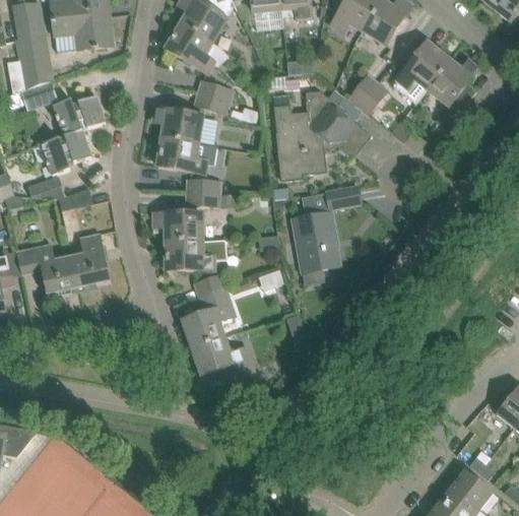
[(67,0),(50,2),(53,35),(80,31),(81,31),(82,48),(111,45),(106,0),(84,0),(84,2),(76,3),(76,0),(67,0)]
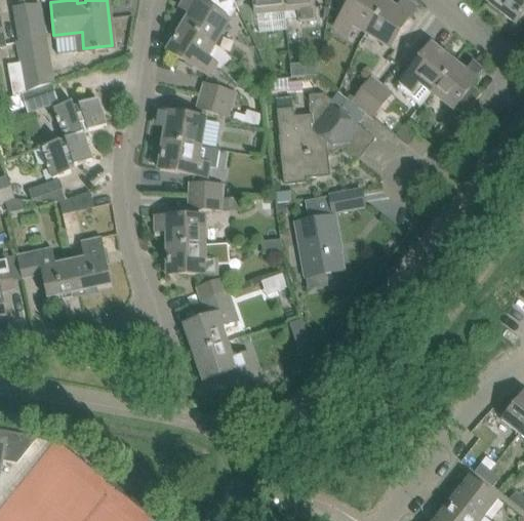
[(183,0),(179,5),(190,11),(183,24),(213,42),(228,17),(224,15),(234,0),(220,5),(218,0),(203,0),(202,2),(198,0),(183,0)]
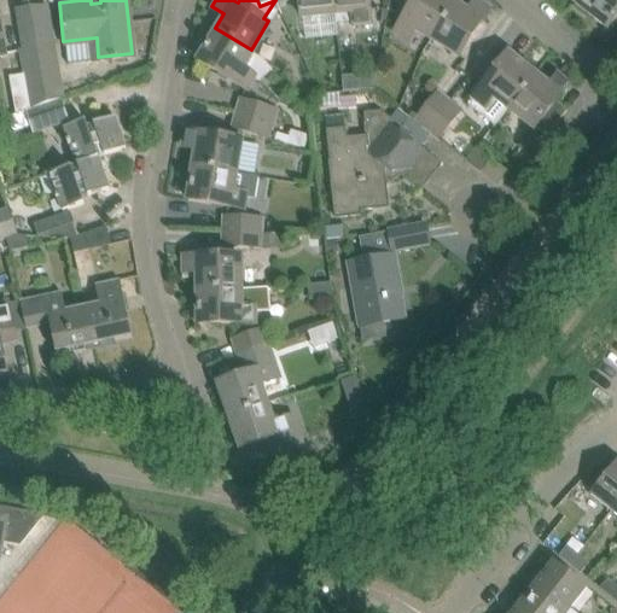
[(300,0),(301,13),(335,10),(333,0),(300,0)]
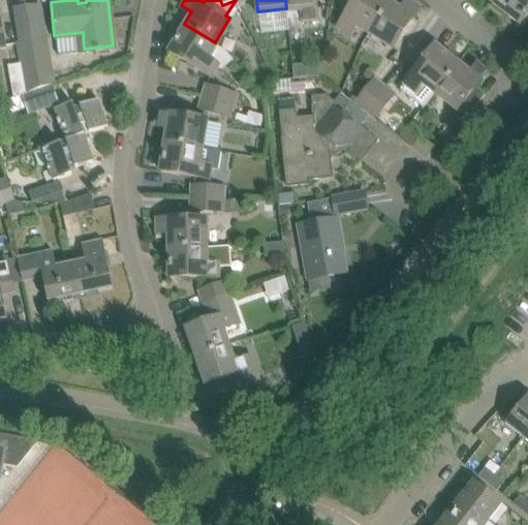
[(285,0),(286,8),(286,16),(302,14),(302,18),(316,17),(314,0),(285,0)]
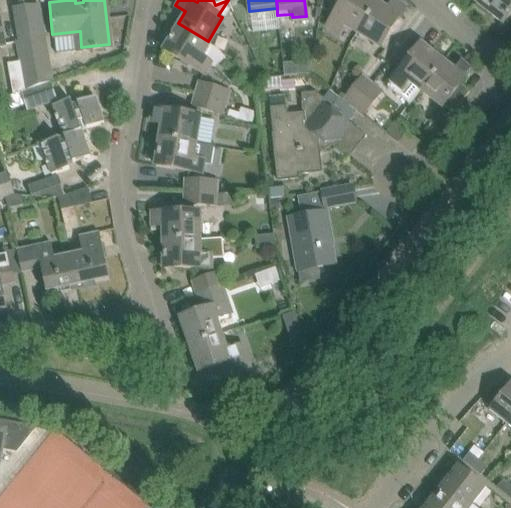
[(343,21),(355,29),(373,0),(340,0),(326,23),(337,30),(343,21)]
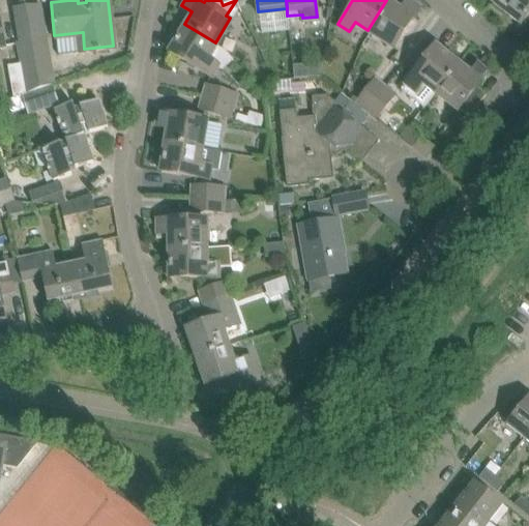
[(386,0),(368,30),(392,46),(418,4),(411,0),(404,0),(400,7),(389,0),(386,0)]
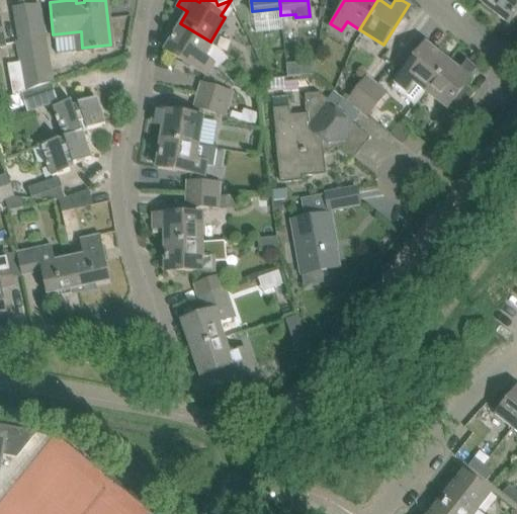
[(483,0),(481,3),(491,10),(493,8),(508,20),(516,8),(516,0),(483,0)]
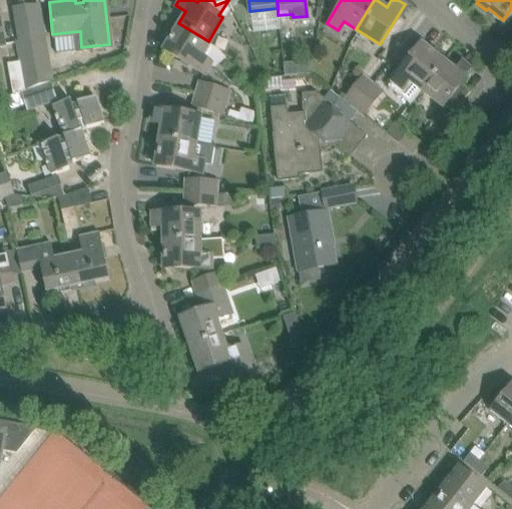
[(17,38),(20,58),(25,87),(49,79),(50,78),(37,3),(12,6),(18,38),(17,38)]
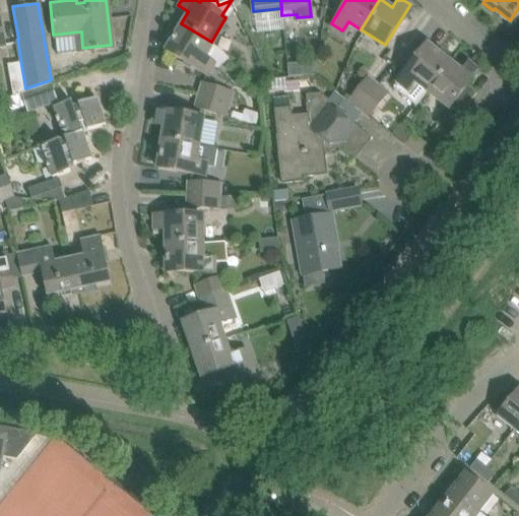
[(181,23),(166,48),(206,72),(211,63),(213,65),(224,55),(217,46),(211,42),(181,23)]
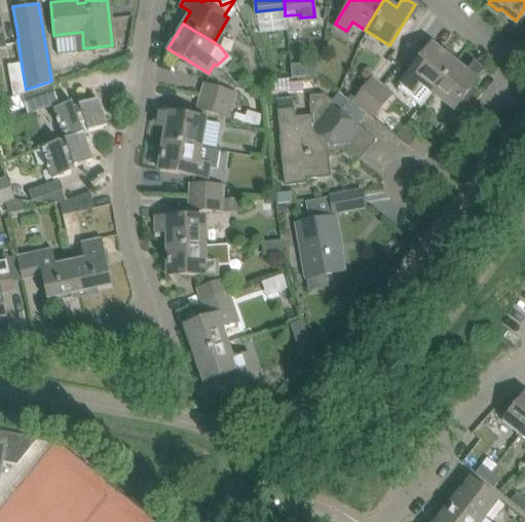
[(430,42),(398,84),(420,103),(430,88),(453,60),(430,42)]
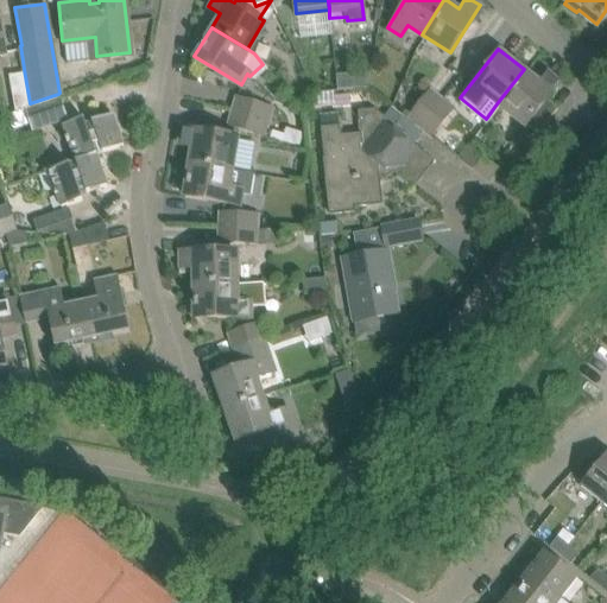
[(14,109),(23,106),(30,103),(24,69),(7,71),(14,109)]
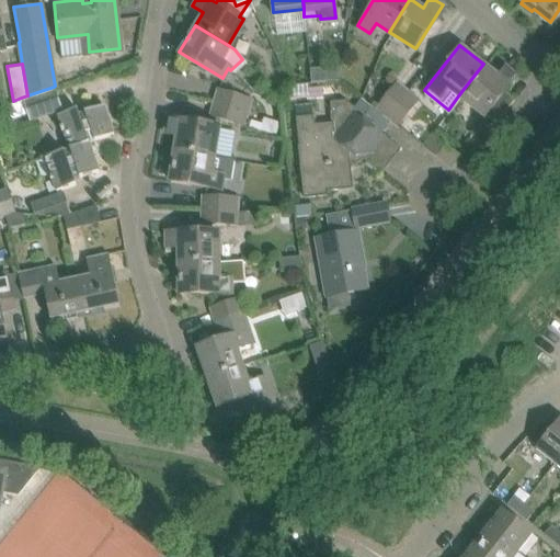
[(483,64),(459,94),(483,113),(484,112),(494,121),(514,97),(503,89),(515,74),(503,65),(496,74),(483,64)]
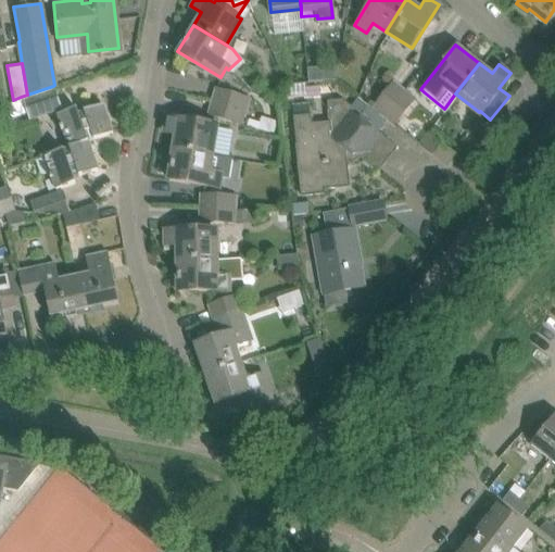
[(370,104),(382,114),(402,88),(391,79),(370,104)]
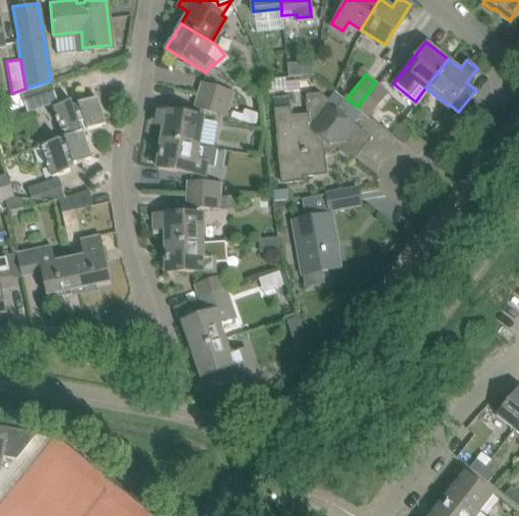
[(202,79),(198,92),(228,102),(232,88),(202,79)]
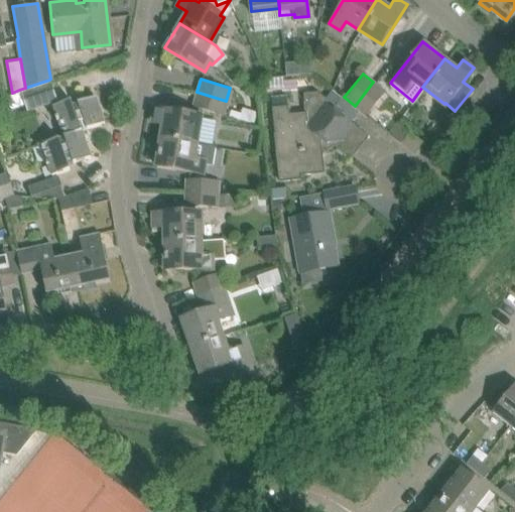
[(49,80),(25,88),(19,90),(26,109),(56,98),(49,80)]
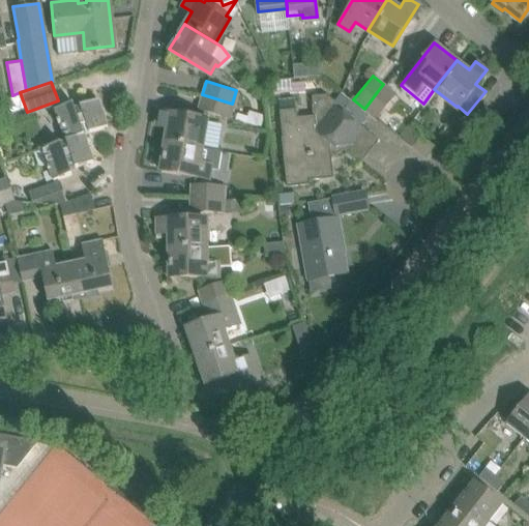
[(394,93),(383,84),(364,109),(375,117),(394,93)]
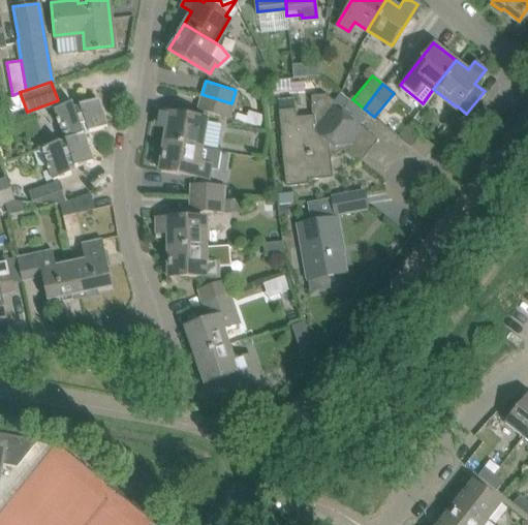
[(306,176),(330,174),(328,150),(338,149),(350,134),(367,148),(375,137),(376,139),(377,136),(342,109),(350,98),(340,90),(334,98),(324,91),(310,93),(312,114),(296,116),(292,95),(277,97),(283,155),(286,155),(288,167),(284,167),(285,182),(306,180),(306,176)]
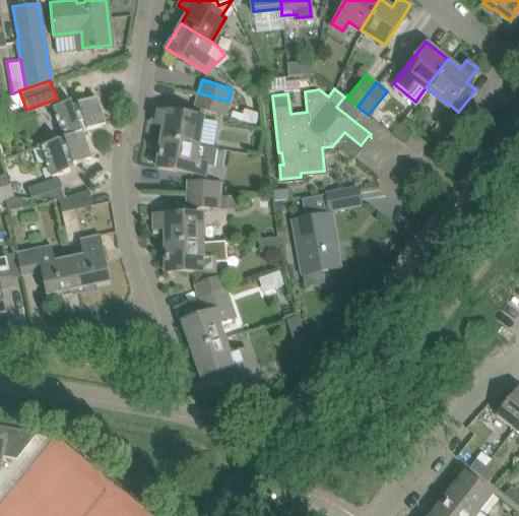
[(224,114),(228,102),(198,92),(195,106),(224,114)]
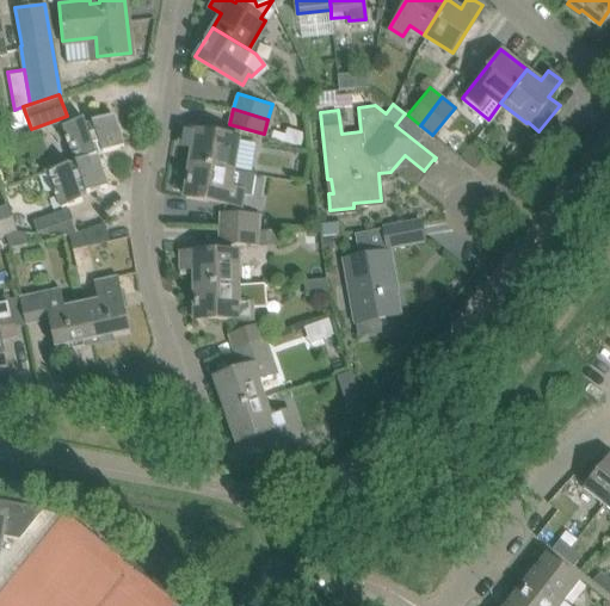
[(68,141),(74,159),(75,159),(96,152),(123,143),(111,111),(85,121),(82,116),(62,123),(67,135),(65,136),(66,141),(68,141)]
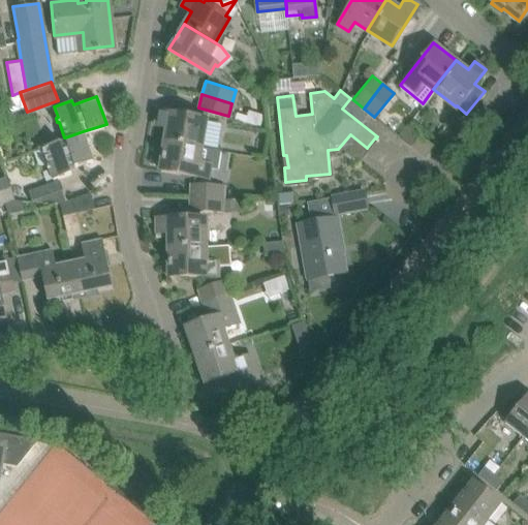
[(166,125),(164,140),(200,146),(205,117),(158,110),(155,123),(166,125)]
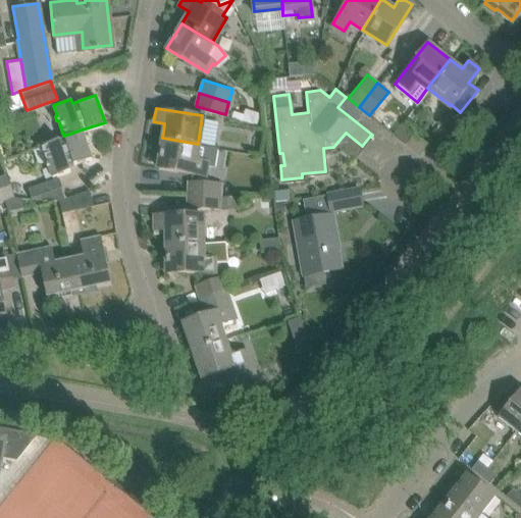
[(401,121),(392,134),(416,152),(425,141),(401,121)]
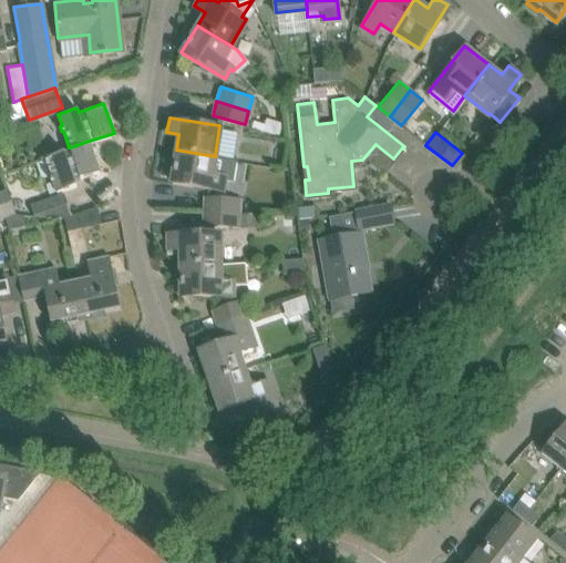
[(44,156),(50,173),(49,174),(50,180),(52,178),(55,190),(75,184),(73,178),(99,170),(89,141),(70,147),(69,147),(44,156)]
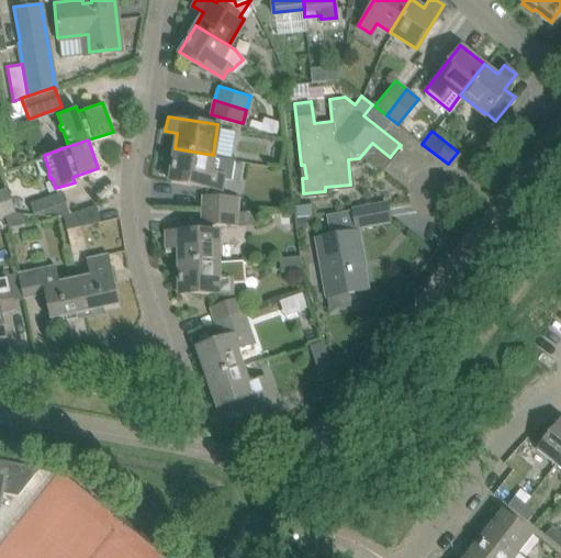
[(175,148),(169,179),(220,187),(222,177),(228,178),(232,158),(213,155),(175,148)]
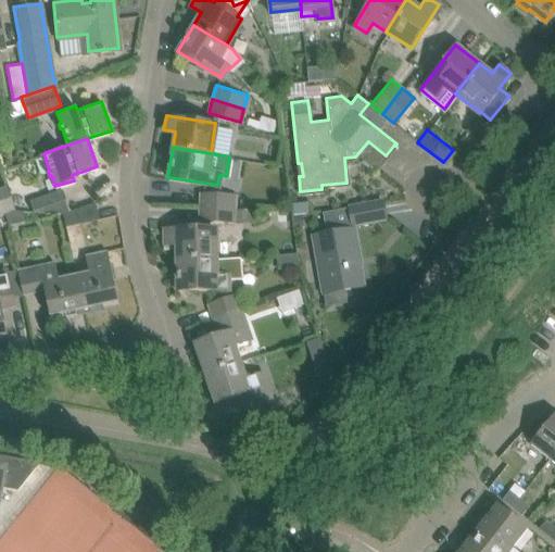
[(5,184),(0,186),(0,209),(1,213),(4,212),(14,209),(5,184)]
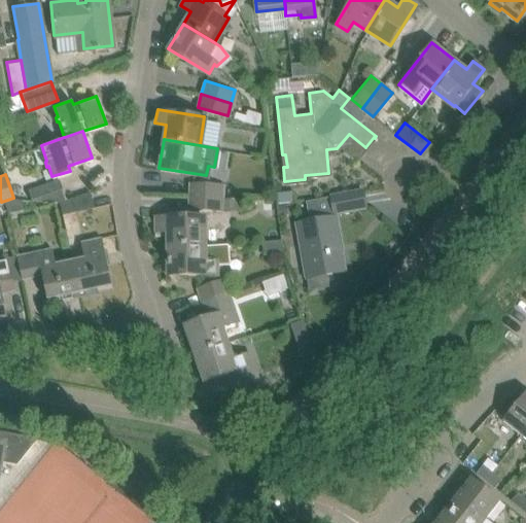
[(59,200),(65,198),(59,178),(28,189),(31,199),(59,200)]
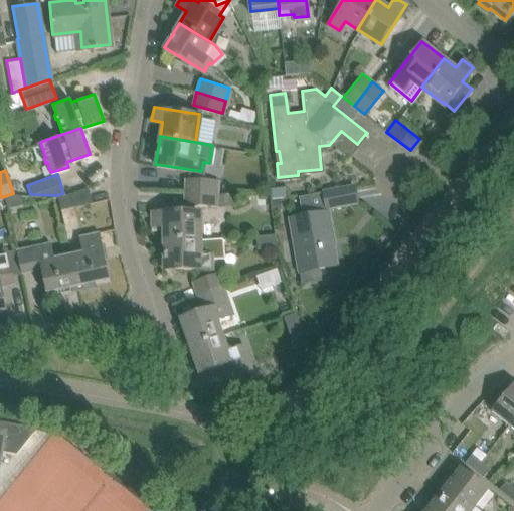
[(186,176),(185,189),(216,191),(216,177),(186,176)]
